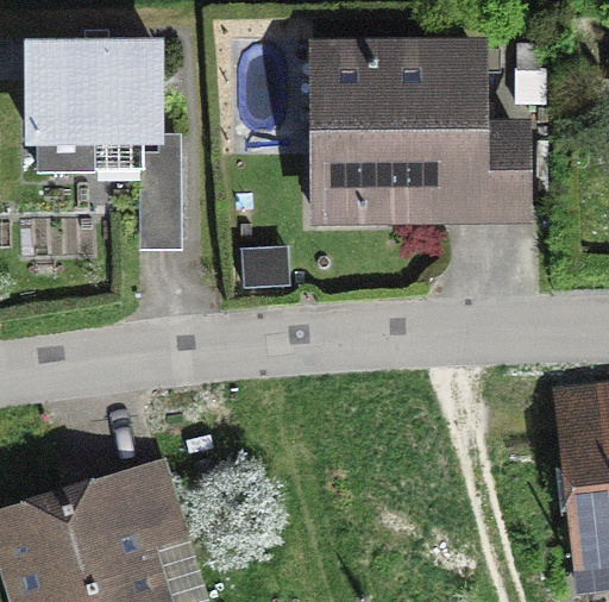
[(514,100),(550,99),(547,35),(512,36),(514,100)]
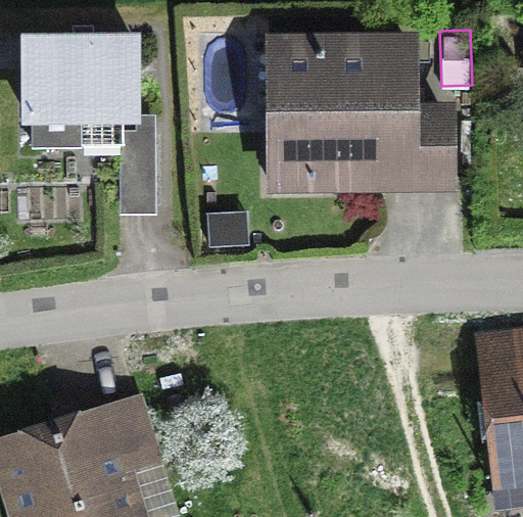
[(267,194),(457,193),(457,103),(418,103),(418,69),(431,69),(431,46),(418,46),(418,32),(266,33),(267,194)]
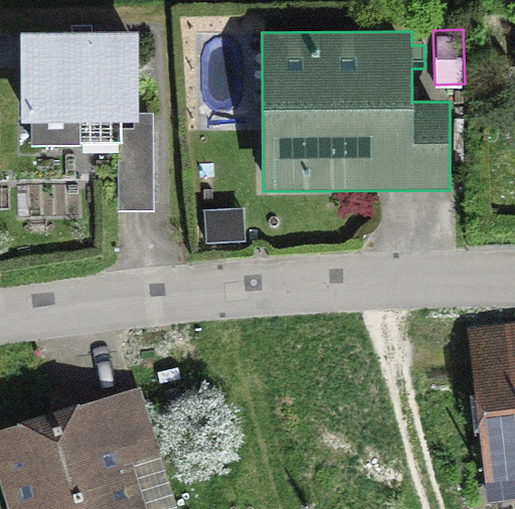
[(140,109),(139,32),(20,32),(20,125),(31,125),(31,143),(78,143),(78,124),(117,124),(117,210),(155,210),(155,109),(140,109)]
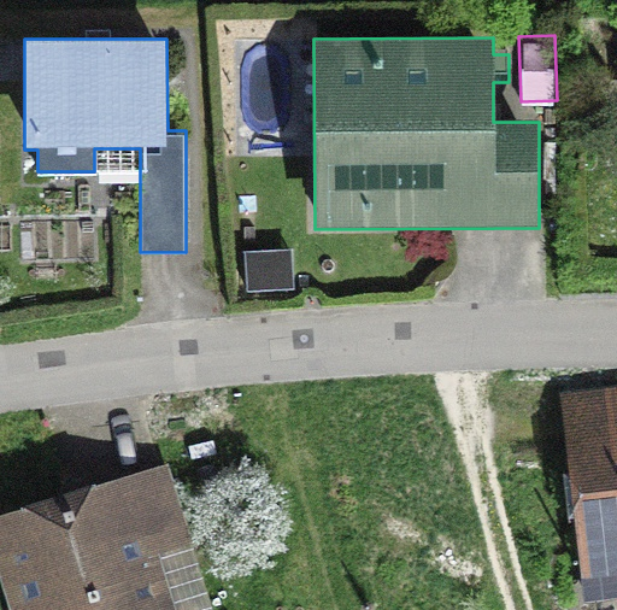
[(98,254),(95,227),(82,228),(84,256),(98,254)]
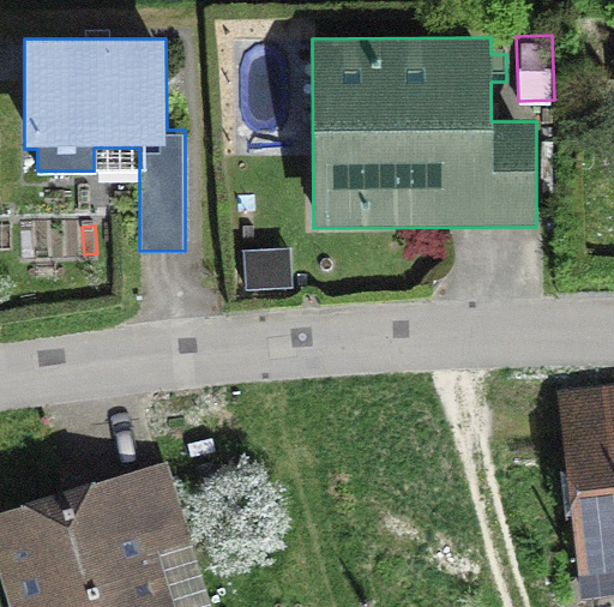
[(294,284),(292,244),(244,246),(246,287),(294,284)]
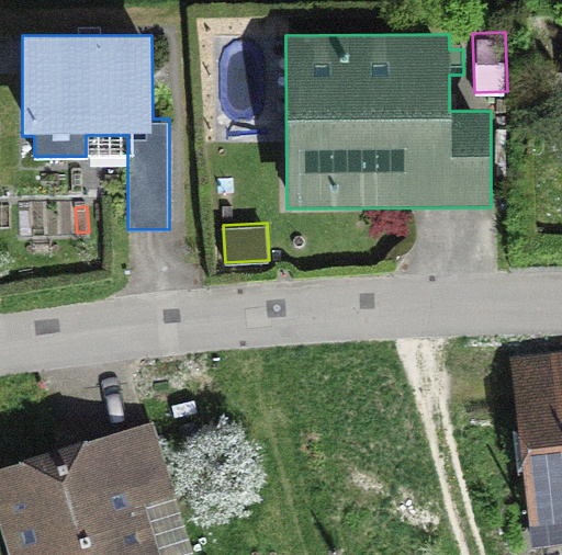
[(561,346),(508,352),(531,545),(561,541),(561,346)]
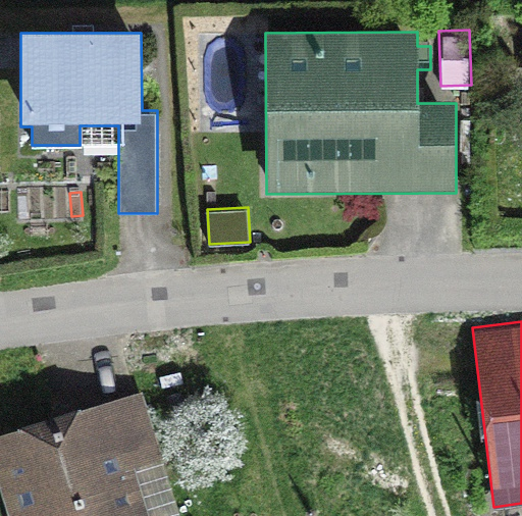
[(181,515),(143,389),(0,431),(0,486),(8,515),(181,515)]
